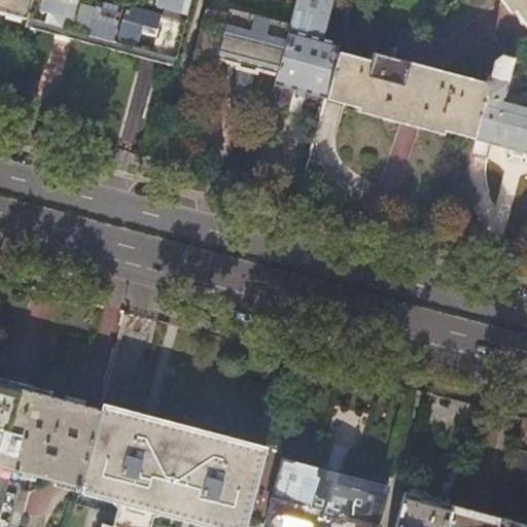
[(0,0),(0,9),(26,16),(29,0),(0,0)]
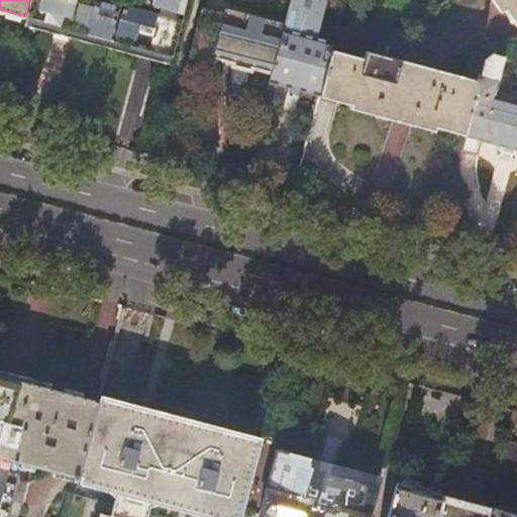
[(28,0),(25,16),(45,22),(129,45),(171,58),(185,0),(28,0)]
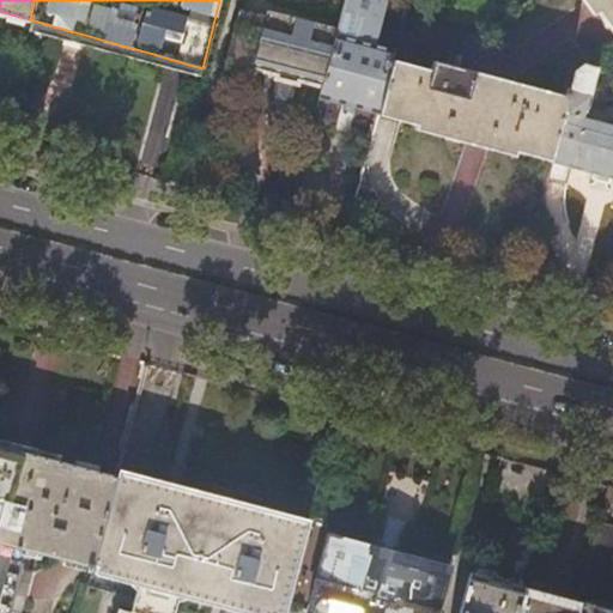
[(344,0),(337,30),(322,86),(320,97),(345,103),(377,113),(392,59),(394,50),(372,46),(384,0),(344,0)]
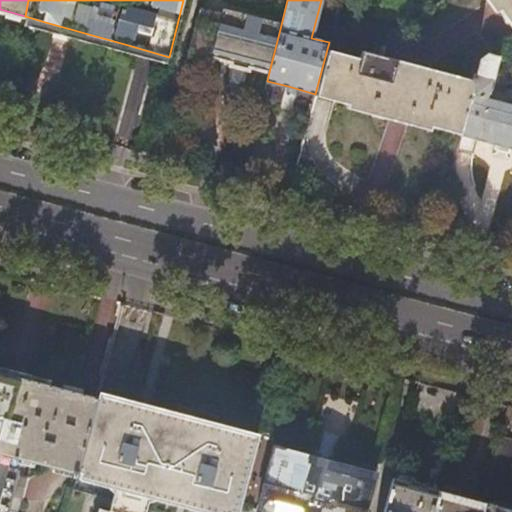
[(511,0),(492,0),(511,26),(511,0)]
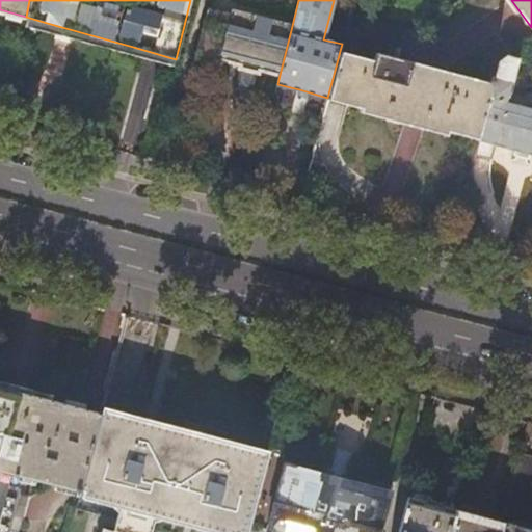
[(280,75),(292,26),(233,9),(231,15),(207,8),(194,58),(220,65),(222,60),(245,65),(280,75)]
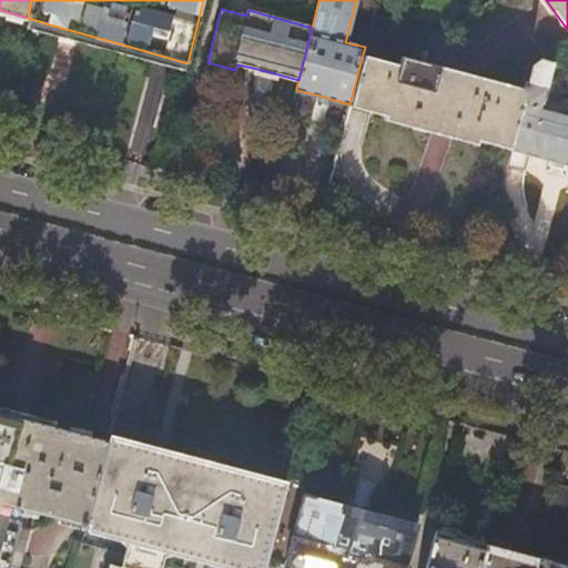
[(350,104),(350,105),(389,117),(473,139),(510,149),(528,82),(523,81),(520,88),(403,56),(399,64),(363,54),(350,104)]
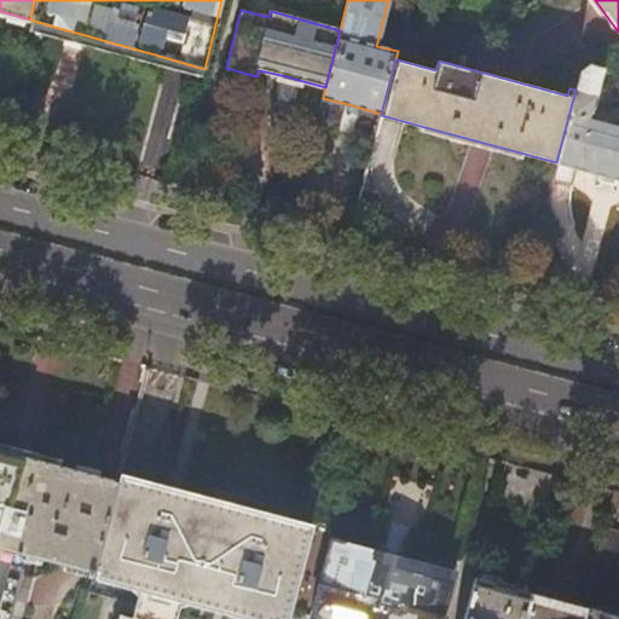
[(576,90),(556,162),(551,180),(571,185),(577,168),(603,175),(618,179),(618,123),(590,116),(603,69),(589,65),(580,70),(576,90)]
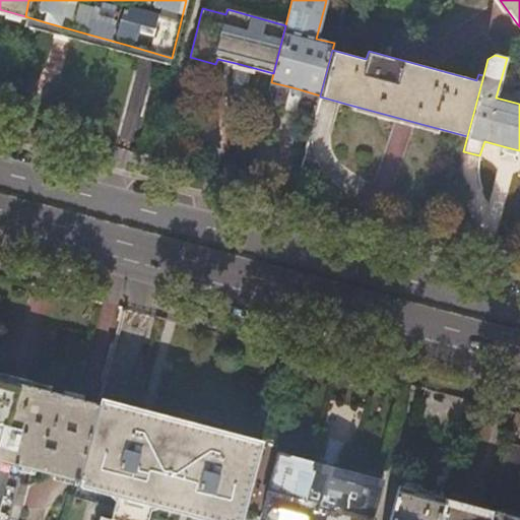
[(0,519),(7,519),(11,507),(17,483),(24,484),(29,467),(73,478),(71,484),(77,486),(79,480),(99,406),(56,395),(0,380),(0,519)]
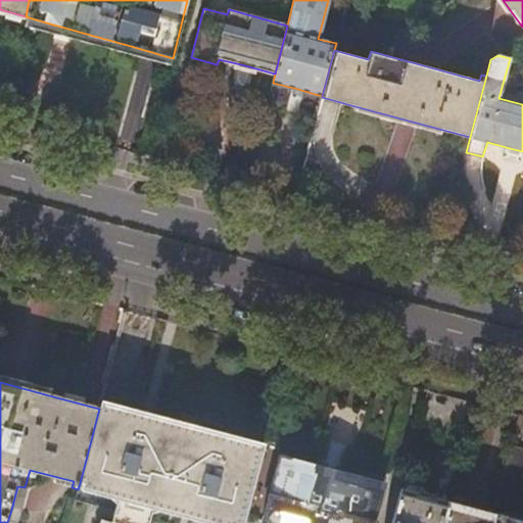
[(100,407),(99,409),(80,483),(111,491),(124,503),(117,522),(107,522),(100,521),(99,522),(140,522),(145,507),(159,505),(232,522),(242,522),(262,452),(218,440),(136,417),(100,407)]
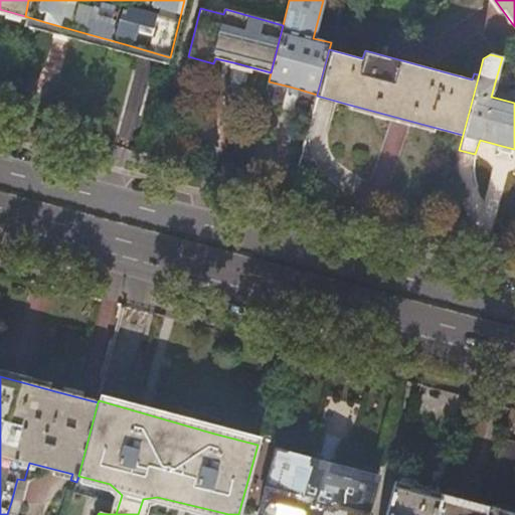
[(275,449),(256,514),(372,514),(382,477),(318,460),(275,449)]
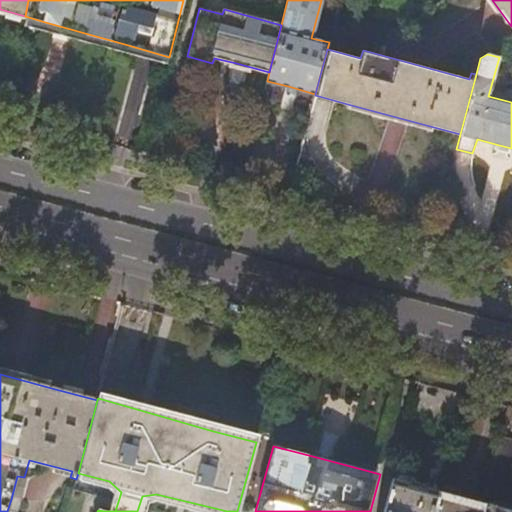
[(17,476),(11,499),(22,502),(28,478),(24,477),(17,476)]
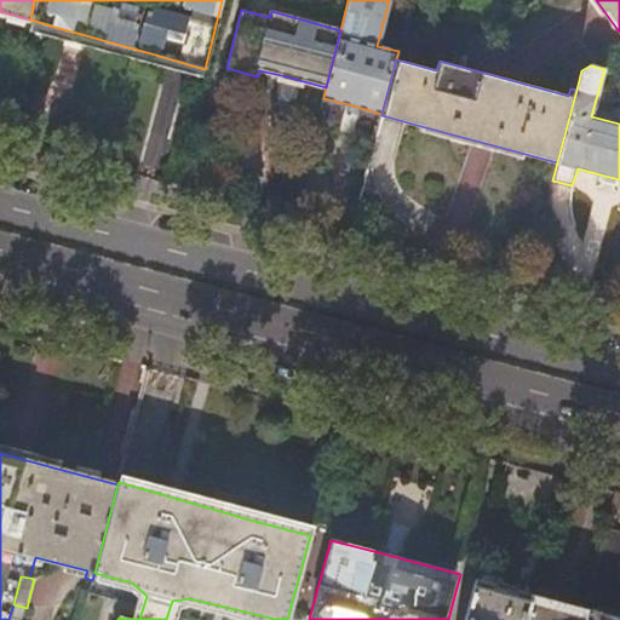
[(477,579),(465,619),(523,619),(532,593),(504,586),(477,579)]
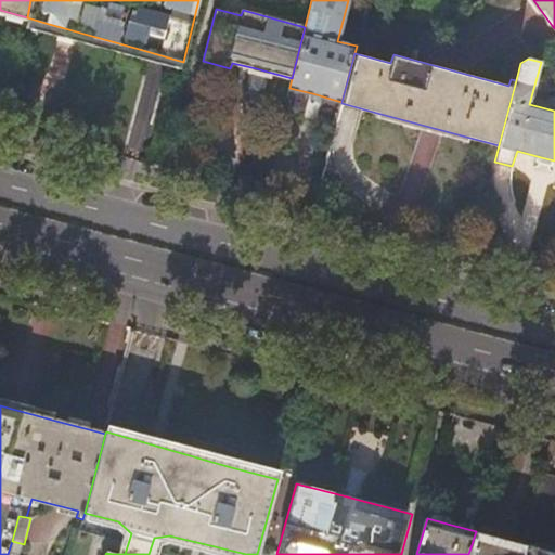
[(502,538),(476,531),(468,554),(520,554),(524,544),(502,538)]
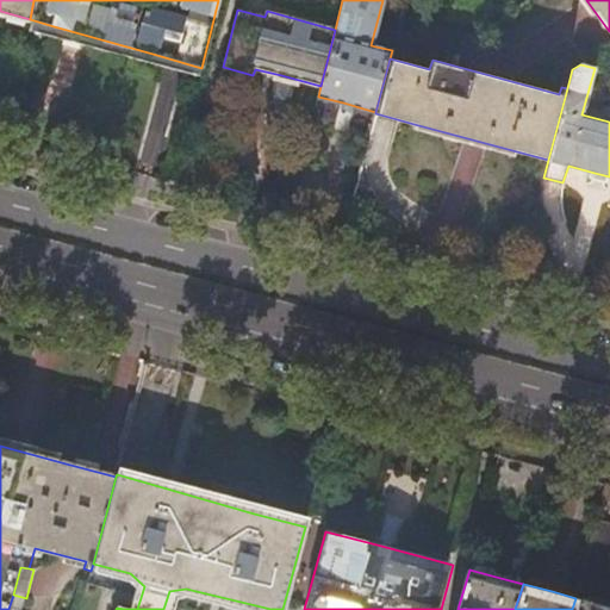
[(609,609),(609,607),(601,604),(602,596),(582,591),(579,598),(576,598),(572,609),(609,609)]
